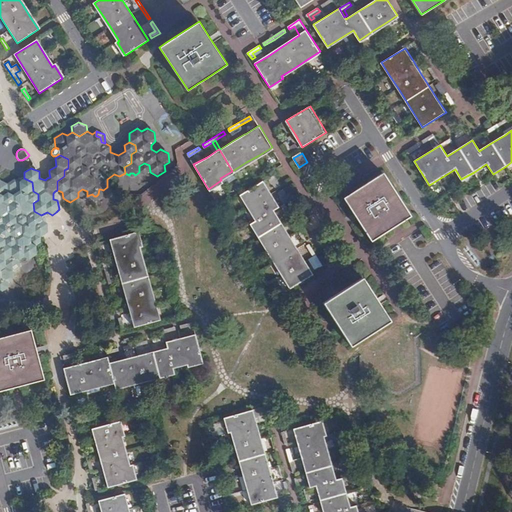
[(144,175),(150,172),(149,165),(144,163),(139,166),(139,172),(144,175)]
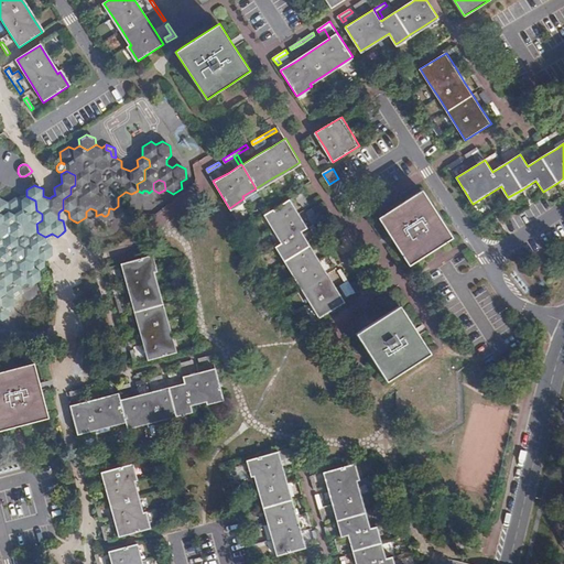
[(393,239),(409,266),(434,250),(441,246),(454,238),(451,234),(446,227),(423,190),(379,217),(390,235),(393,239)]
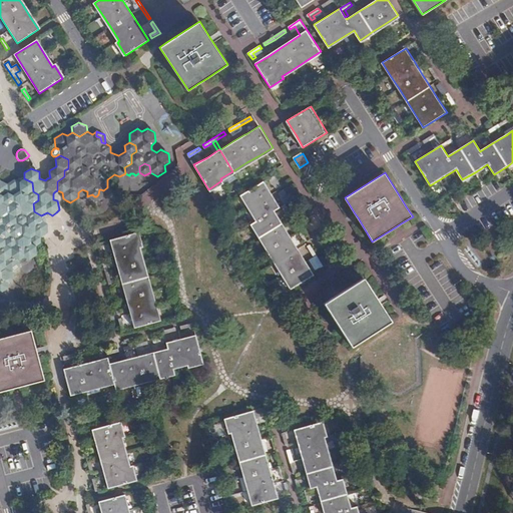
[(274,181),(278,187),(281,184),(274,173),(269,177),(272,182),(274,181)]
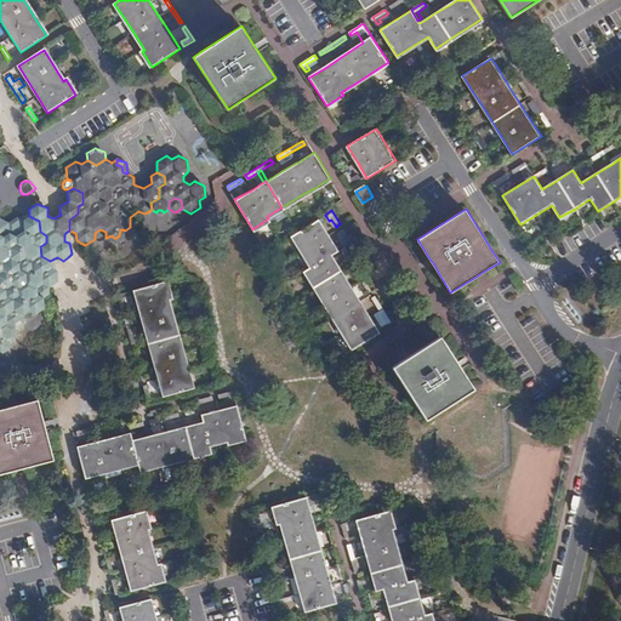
[(39,221),(29,216),(23,220),(17,217),(9,222),(0,218),(0,272),(1,272),(11,277),(11,280),(17,283),(21,281),(36,288),(43,284),(43,274),(50,268),(50,261),(41,256),(40,246),(46,243),(46,235),(40,232),(39,221)]
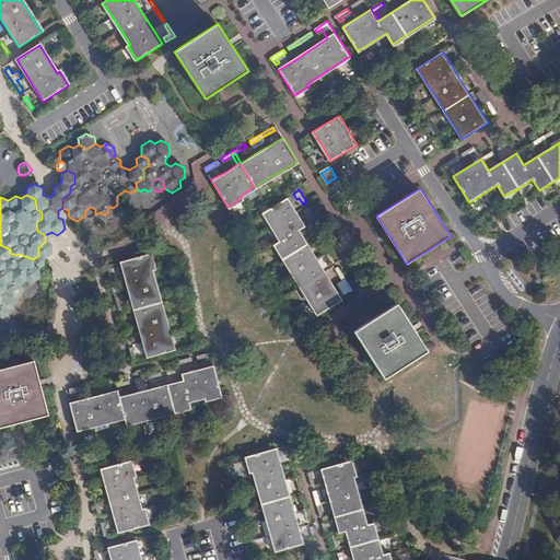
[(295,211),(288,197),(264,211),(272,225),(281,241),(275,244),(283,257),(307,242),(300,230),(305,226),(295,211)]
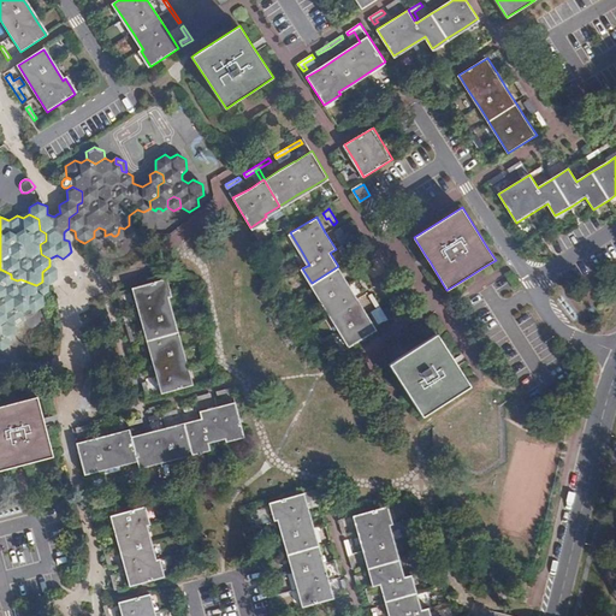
[(338,247),(347,260),(350,258),(342,244),(349,241),(341,226),(336,230),(339,236),(337,237),(342,246),(338,247)]
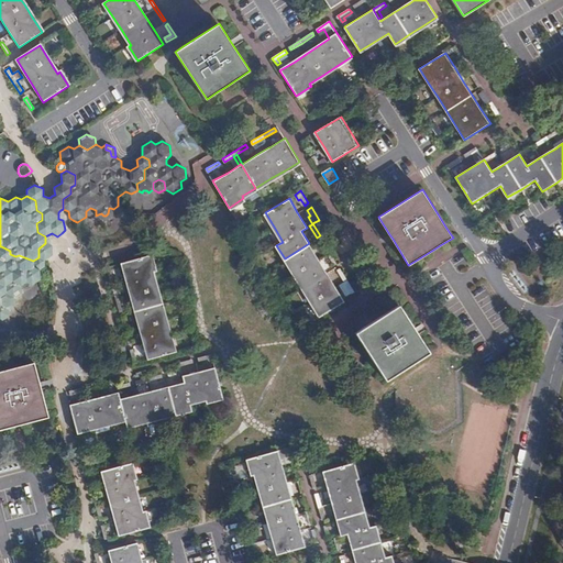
[(98,214),(96,216),(105,221),(113,216),(113,209),(110,208),(109,208),(108,213),(106,216),(103,216),(101,213),(98,214)]
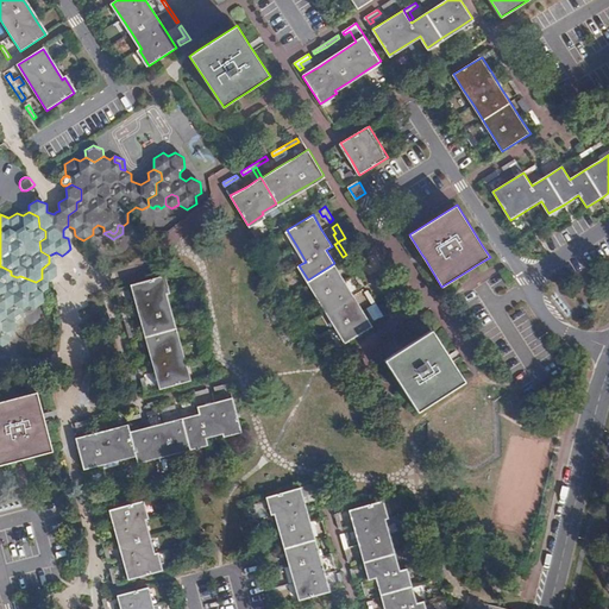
[(349,259),(345,261),(353,274),(360,287),(364,284),(349,259)]
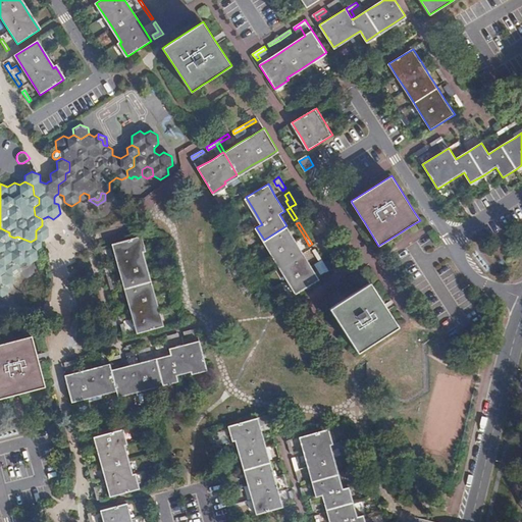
[(48,227),(42,225),(36,230),(36,239),(41,242),(49,237),(48,227)]
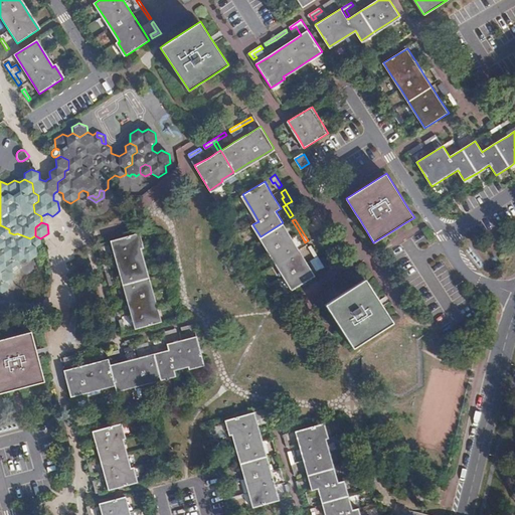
[(291,235),(283,222),(261,236),(269,249),(276,263),(284,275),(293,290),(316,277),(307,262),(299,248),(291,235)]
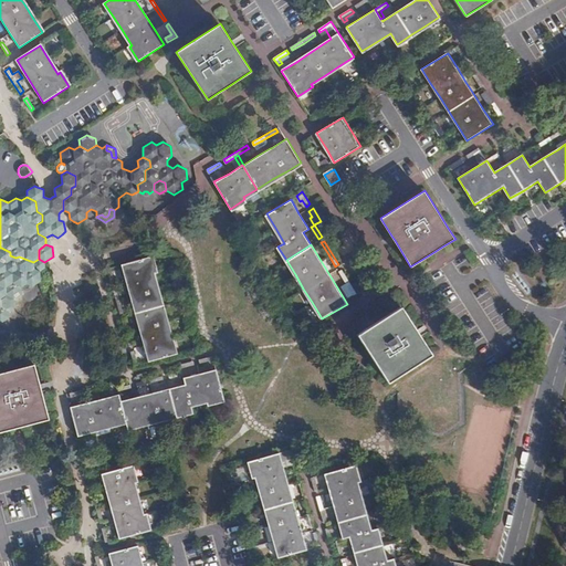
[(0,260),(7,264),(7,270),(12,273),(13,299),(21,294),(21,287),(28,284),(32,286),(40,282),(40,272),(34,270),(33,262),(19,257),(16,258),(10,255),(10,252),(1,248),(0,248),(0,260)]
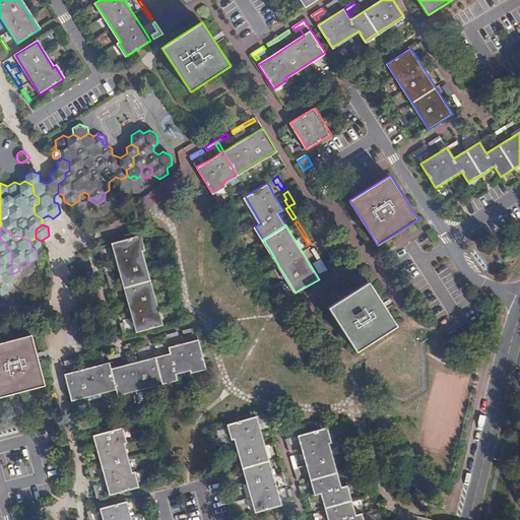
[(116,260),(120,273),(124,288),(148,282),(144,267),(140,253),(143,252),(139,237),(112,244),(116,260)]
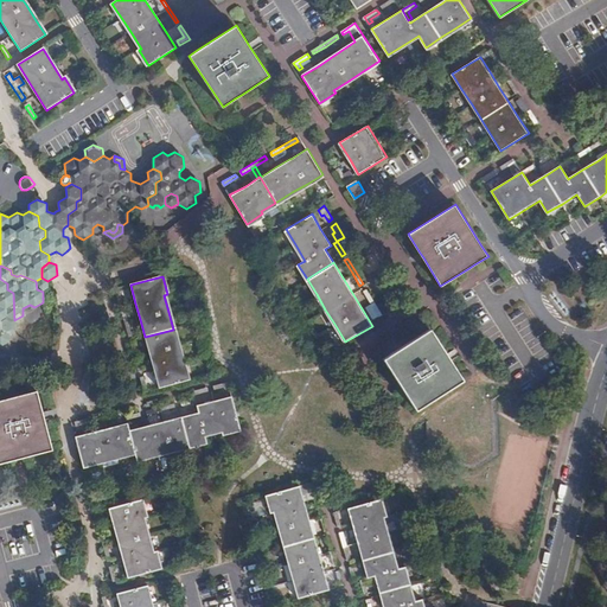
[(42,278),(36,281),(37,289),(43,292),(49,288),(48,283),(48,281),(42,278)]
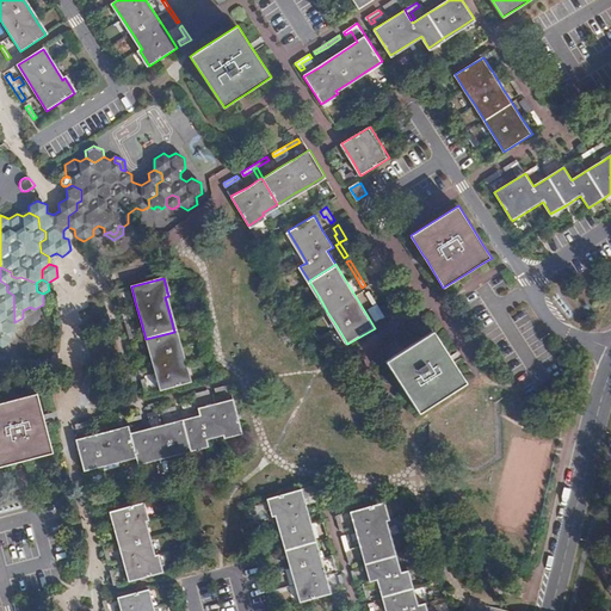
[(0,349),(1,350),(10,344),(10,337),(16,333),(14,322),(13,295),(7,291),(7,285),(0,281),(0,349)]
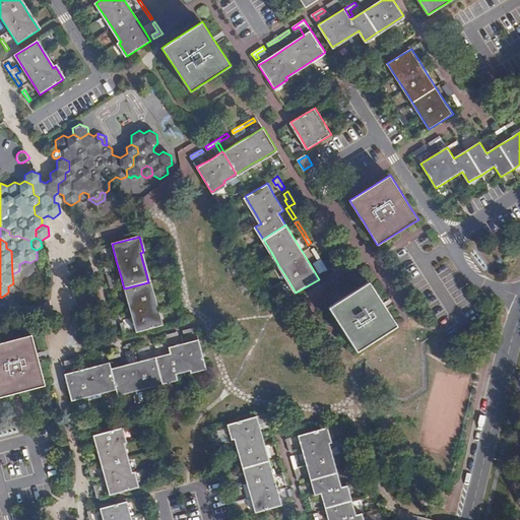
[(314,247),(310,249),(317,259),(324,271),(327,269),(314,247)]
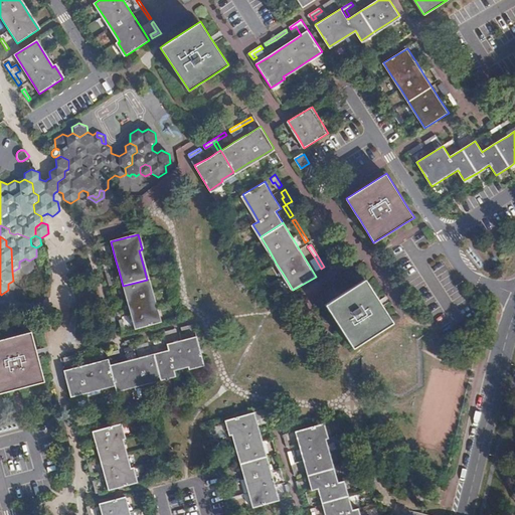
[(107,263),(103,264),(110,287),(113,287),(110,274),(107,263)]
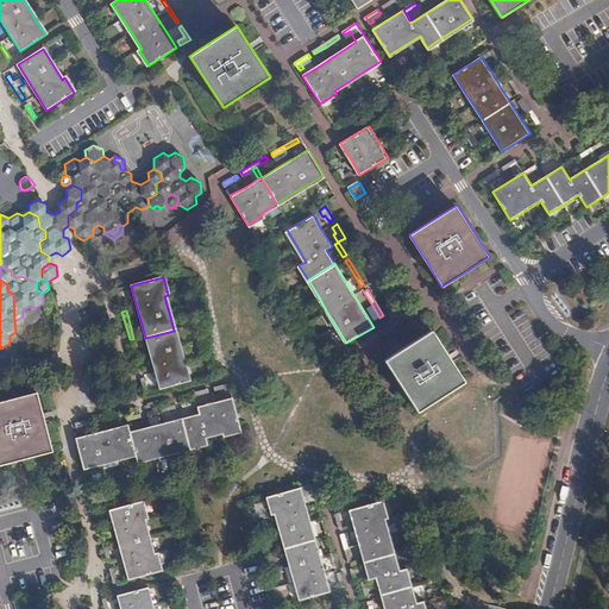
[(179,349),(174,331),(145,338),(150,356),(155,372),(159,389),(188,382),(183,365),(179,349)]
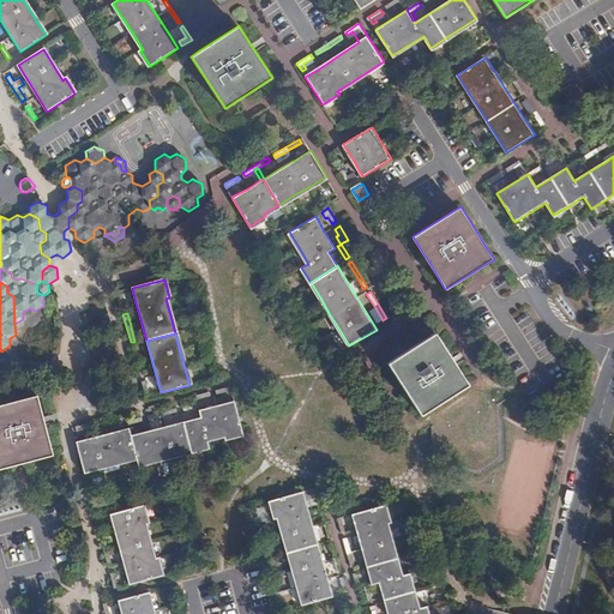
[(420,416),(468,385),(455,365),(450,357),(434,333),(386,363),(420,416)]
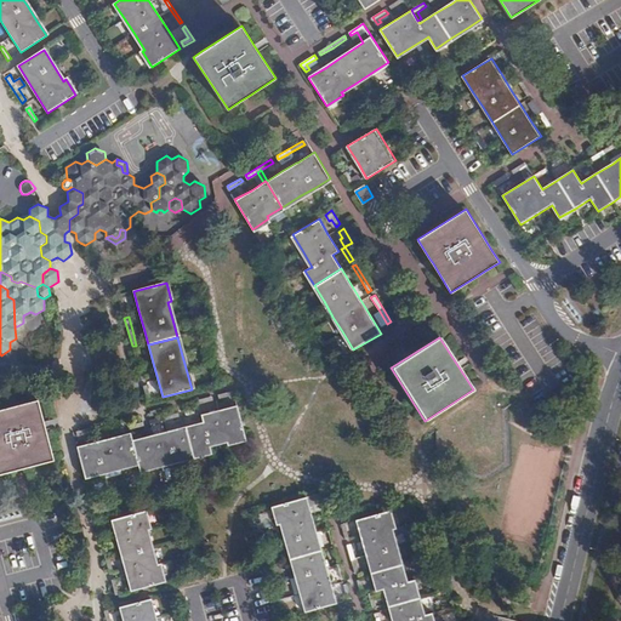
[(142,366),(137,351),(134,352),(142,382),(146,381),(142,366)]
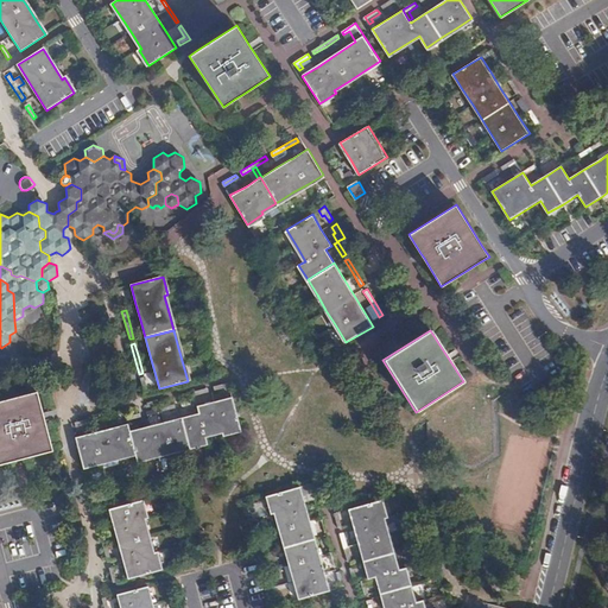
[(195,388),(197,399),(230,394),(229,384),(195,388)]
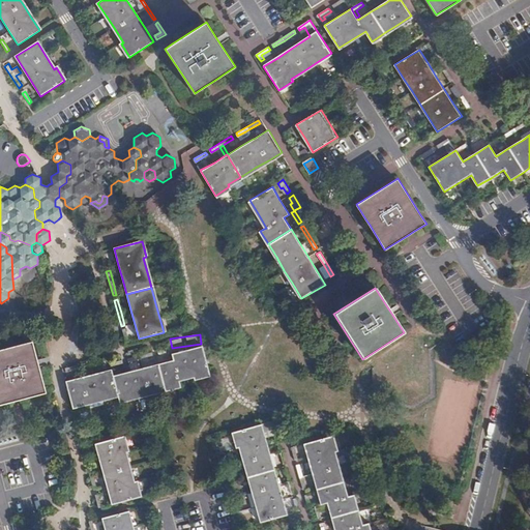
[(0,348),(0,404),(12,401),(19,400),(38,394),(46,392),(39,366),(37,359),(32,341),(0,348)]
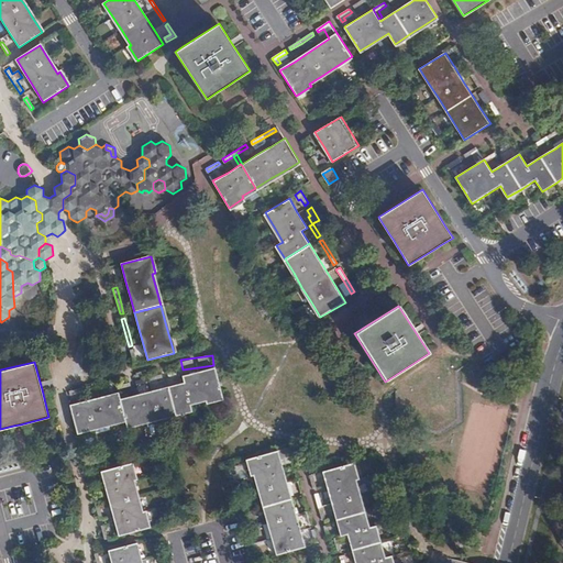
[(183,376),(185,383),(168,387),(176,416),(192,411),(191,405),(206,401),(207,405),(223,400),(216,367),(199,372),(183,376)]
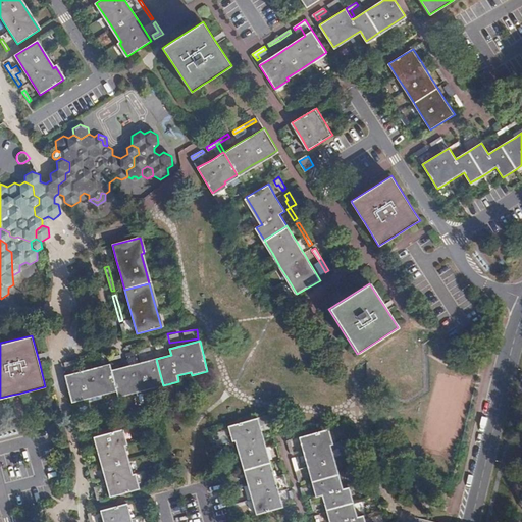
[(141,363),(126,366),(110,370),(116,392),(117,398),(134,394),(148,389),(163,385),(156,359),(141,363)]
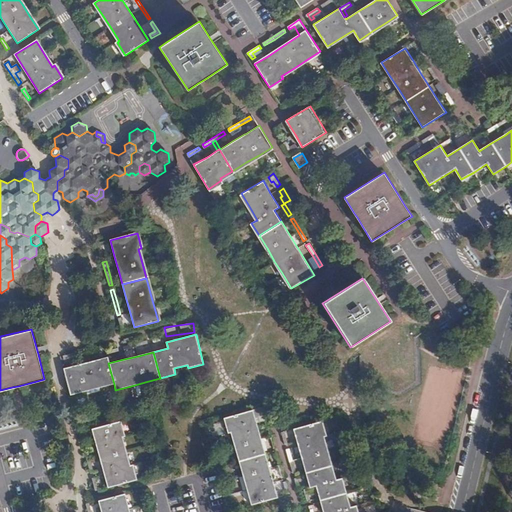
[(100,388),(114,384),(108,363),(107,358),(94,362),(77,366),(64,370),(70,396),(84,392),(100,388)]
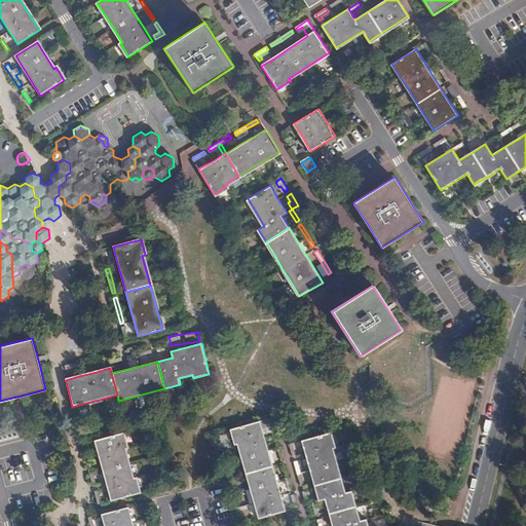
[(243,472),(245,474),(271,466),(266,451),(262,437),(258,422),(228,430),(233,446),(236,445),(240,459),(243,472)]
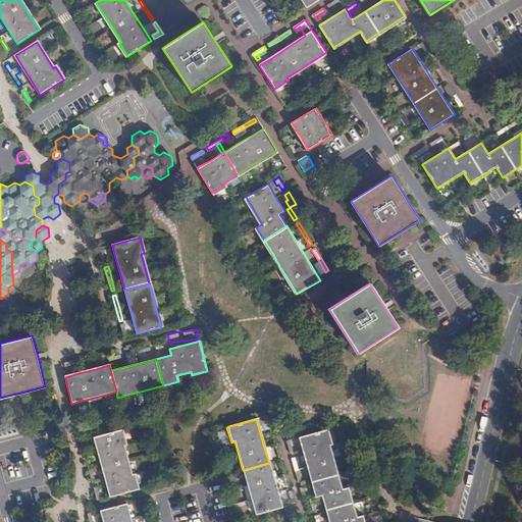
[(103,465),(107,480),(112,497),(142,488),(138,473),(135,474),(131,460),(126,445),(129,444),(125,429),(96,436),(100,451),(103,465)]
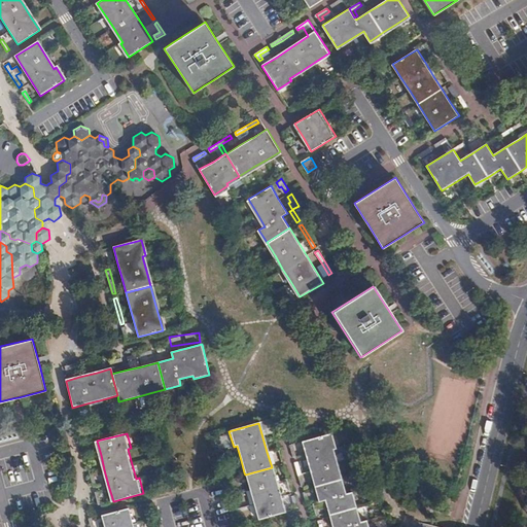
[(304,456),(308,472),(312,487),(339,480),(335,464),(330,449),(331,449),(327,433),(300,442),(304,456)]
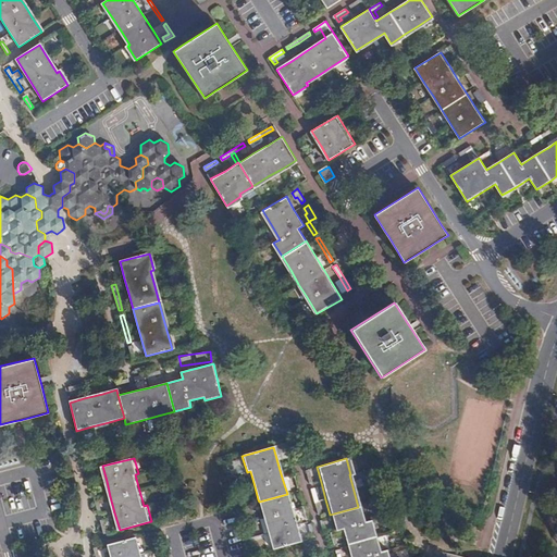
[(268,532),(272,549),(300,542),(296,527),(292,510),(287,494),(259,502),(263,518),(268,532)]
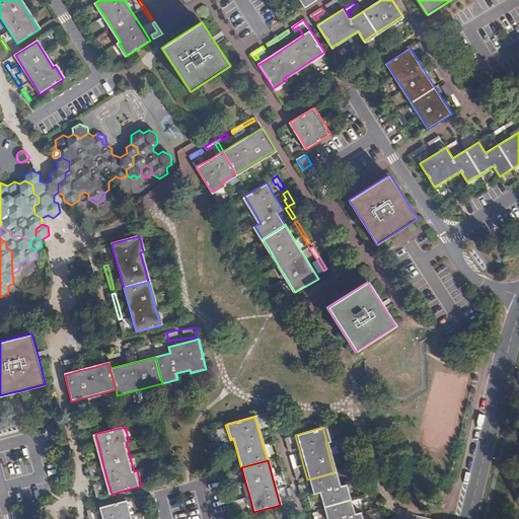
[(318,493),(322,509),(349,501),(345,485),(338,487),(334,472),(307,479),(311,495),(318,493)]
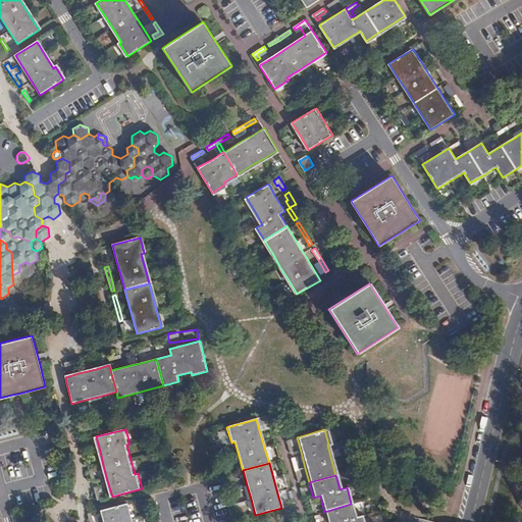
[(104,521),(134,521),(133,517),(129,504),(102,511),(104,521)]
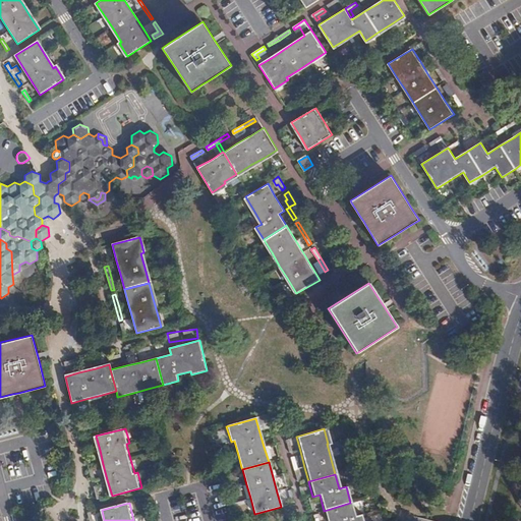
[(359,520),(358,515),(353,516),(350,503),(324,511),(326,520),(359,520)]
